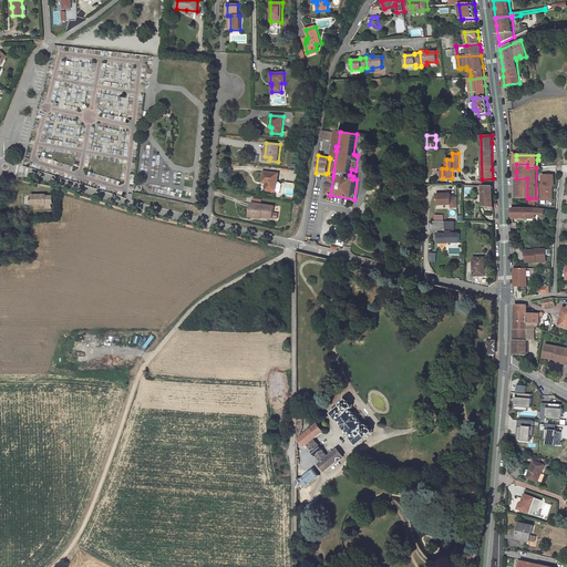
[(278,174),(264,172),(263,183),(266,183),(266,191),(281,193),(281,186),(282,183),(277,182),(278,174)]
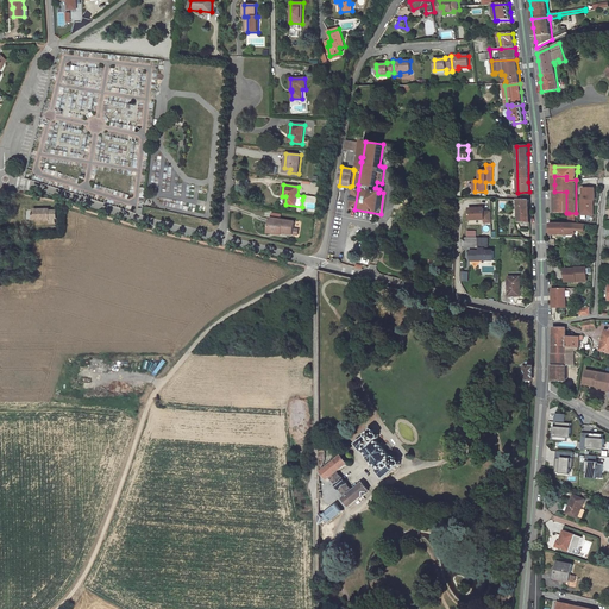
[(596,215),(596,187),(583,187),(583,219),(588,219),(588,215),(596,215)]
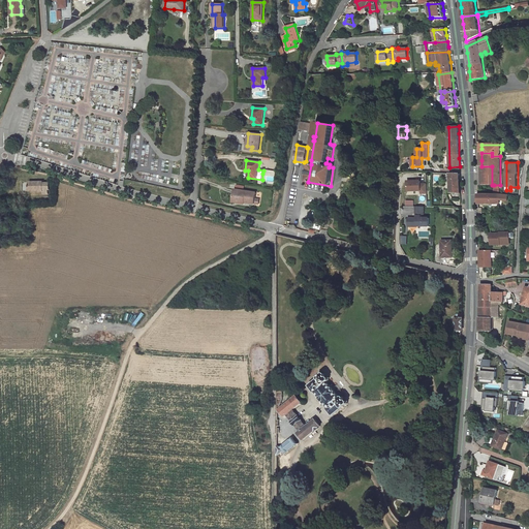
[(492,166),(481,166),(480,176),(480,185),(492,185),(492,166)]
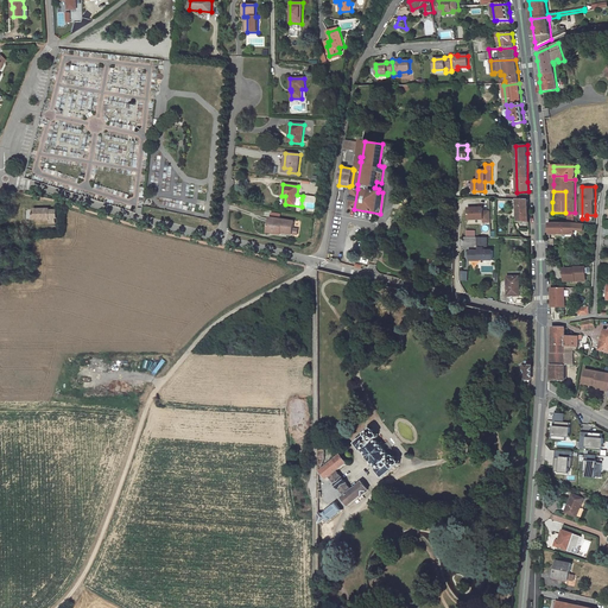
[(529,200),(517,200),(518,222),(520,229),(530,229),(529,213),(529,200)]
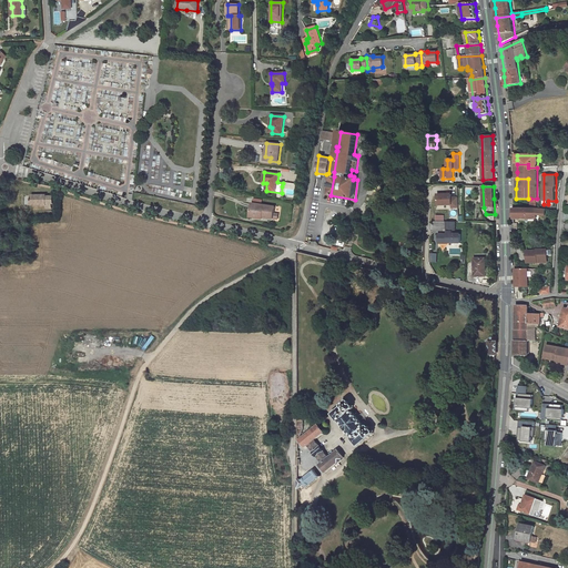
[(458,208),(458,198),(452,198),(452,194),(438,195),(438,205),(452,205),(452,208),(458,208)]
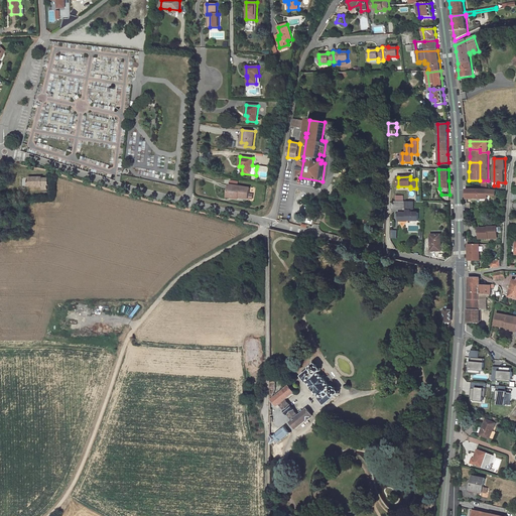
[(43,177),(29,177),(29,186),(42,186),(42,189),(47,189),(47,185),(49,185),(49,178),(43,178),(43,177)]
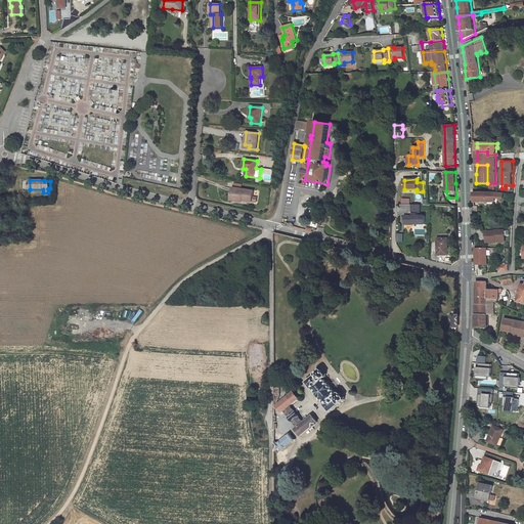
[(232,187),(231,198),(233,198),(243,199),(243,201),(252,202),(253,197),(254,191),(232,187)]
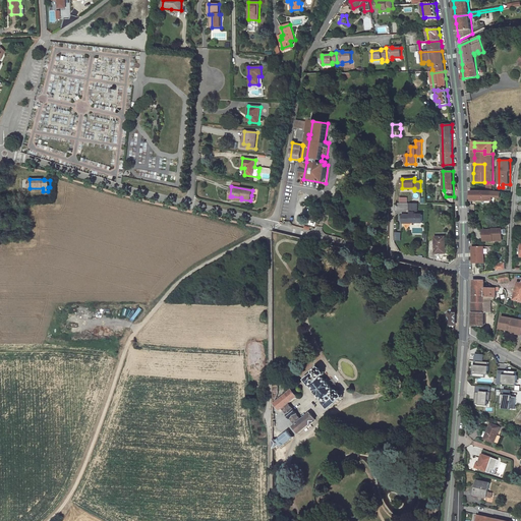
[(473,191),(471,191),(471,201),(483,200),(483,191),(473,191)]
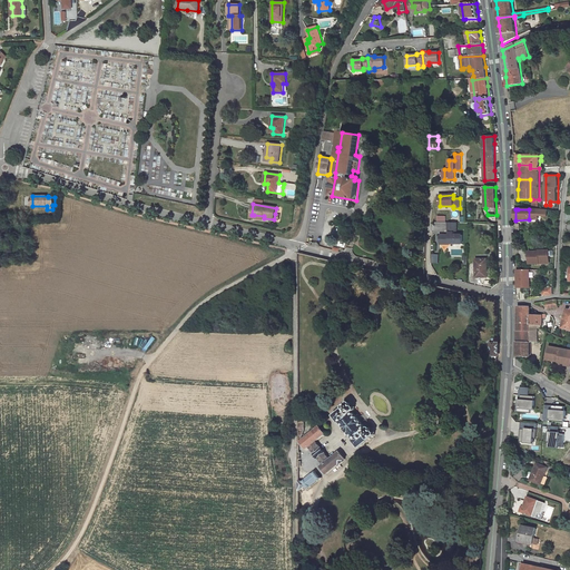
[(532,209),(529,209),(529,219),(530,219),(530,222),(533,222),(533,219),(538,219),(539,215),(548,216),(548,210),(539,209),(532,209)]
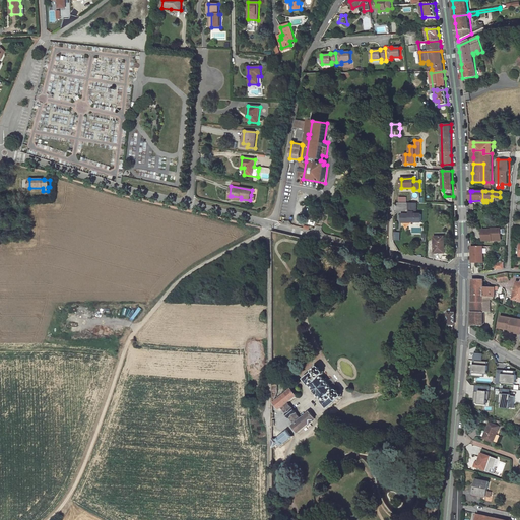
[(410,220),(410,222),(421,222),(421,214),(414,214),(414,211),(416,211),(416,203),(409,203),(409,214),(401,214),(401,222),(406,222),(406,220),(410,220)]
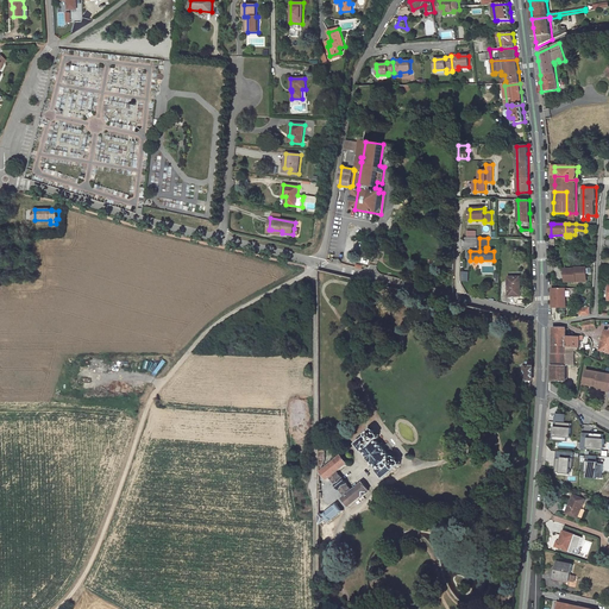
[(576,269),(565,269),(566,282),(577,282),(577,278),(586,278),(586,268),(576,268),(576,269)]
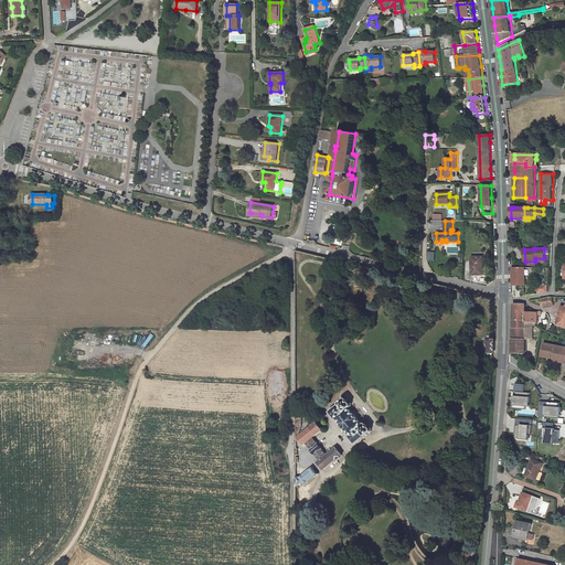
[(483,257),(472,257),(472,275),(483,275),(483,257)]
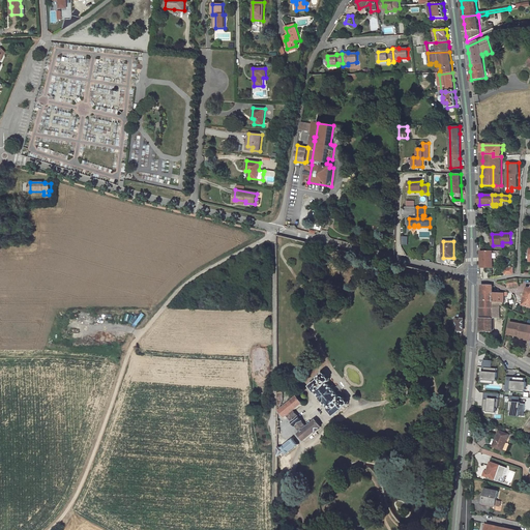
[(493,251),(480,251),(481,267),(493,267),(493,251)]
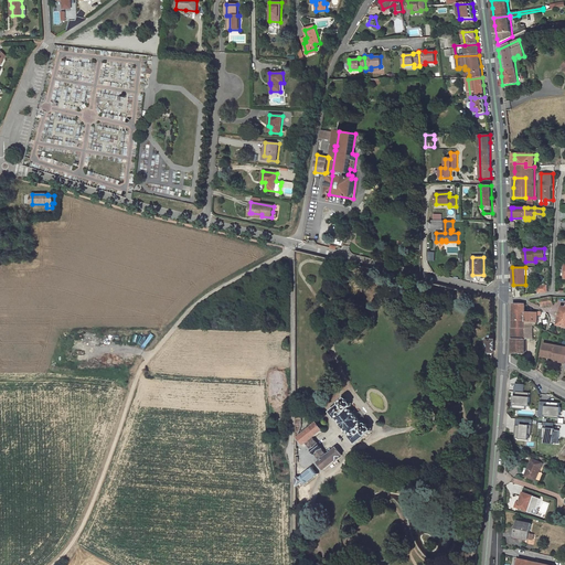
[(552,297),(541,299),(542,306),(553,305),(552,297)]
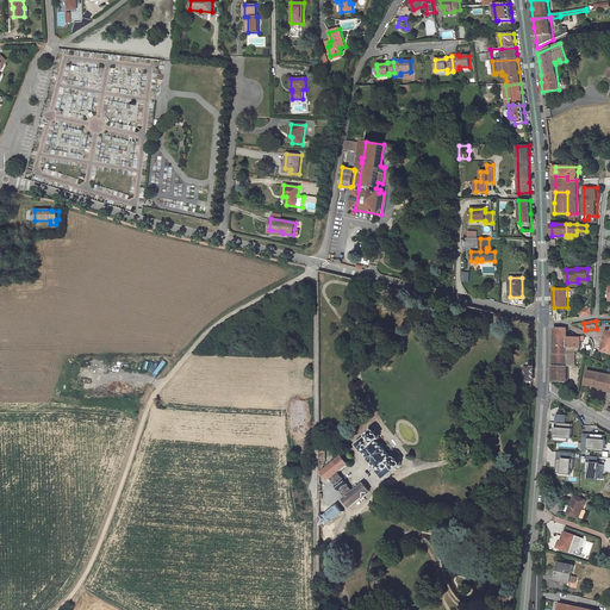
[(567,329),(554,328),(554,342),(554,354),(567,354),(567,347),(567,337),(567,329)]
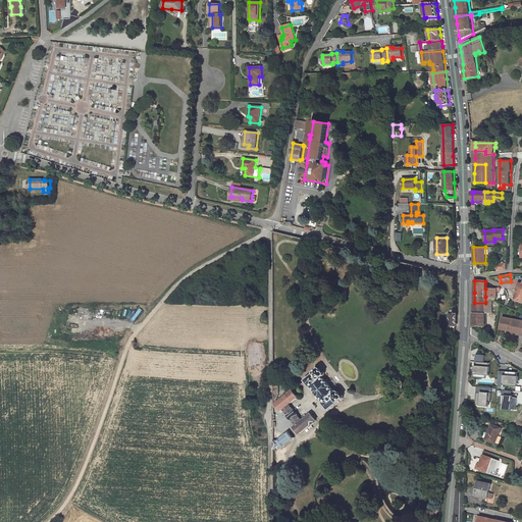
[(485,289),(485,297),(492,298),(496,298),(497,298),(497,292),(500,292),(500,288),(497,288),(497,289),(485,289)]
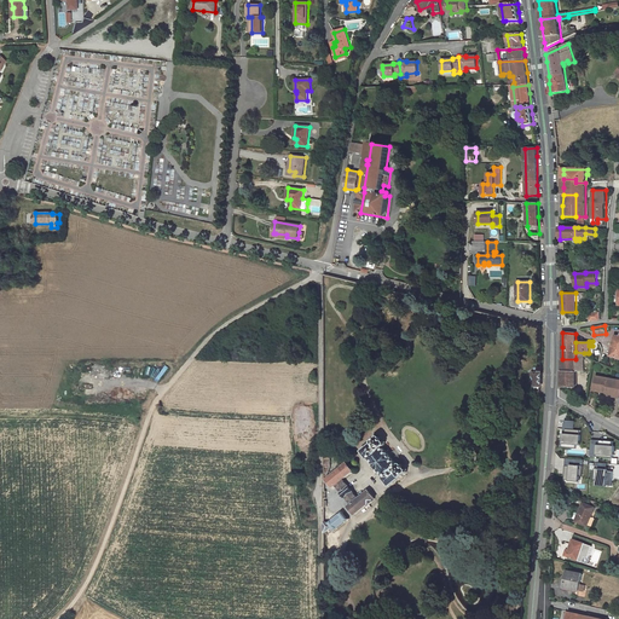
[(576,359),(562,359),(562,366),(562,379),(562,387),(576,387),(576,371),(584,371),(584,356),(584,353),(576,352),(576,359)]
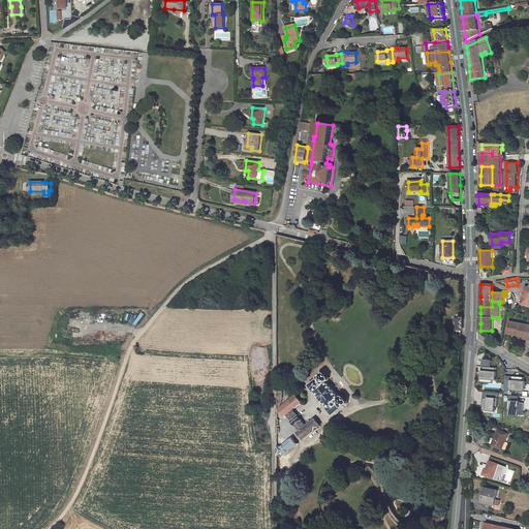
[(136,327),(145,313),(142,312),(137,318),(128,312),(124,319),(136,327)]
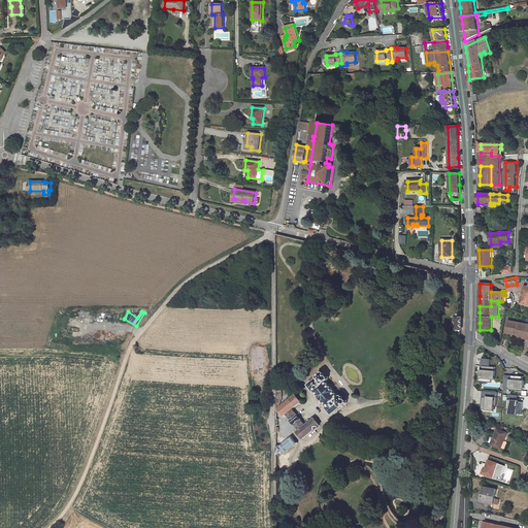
[(527,324),(508,321),(506,333),(518,335),(518,334),(527,335),(527,324)]
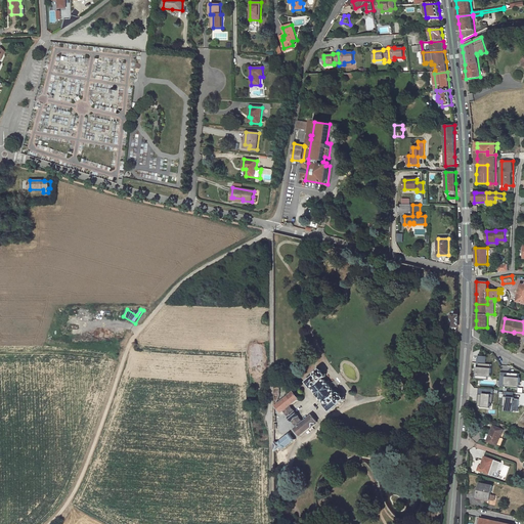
[(488,380),(489,370),(491,370),(492,364),(486,364),(487,357),(480,356),(479,369),(477,368),(476,379),(488,380)]
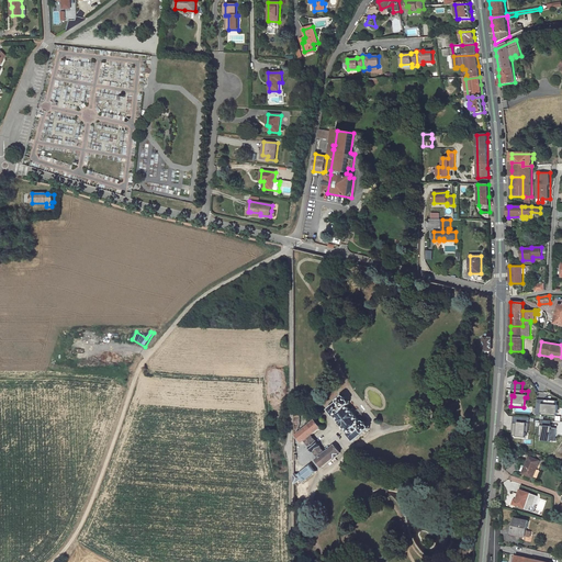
[(345,397),(329,411),(335,417),(335,416),(349,434),(348,435),(353,441),(364,434),(370,429),(370,428),(366,422),(364,422),(362,424),(348,406),(350,404),(351,403),(346,397),(345,397)]
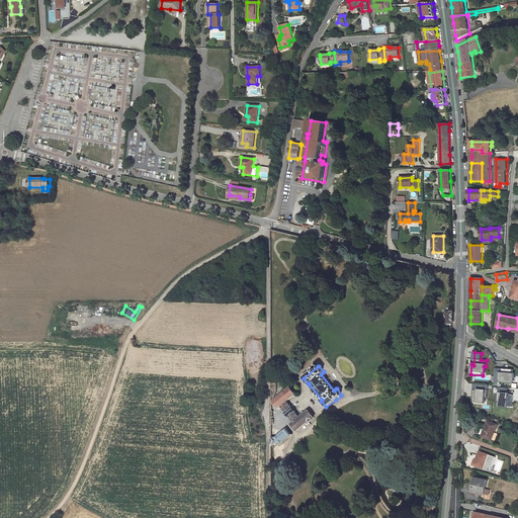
[(513,373),(512,373),(512,369),(495,368),(494,380),(513,381),(513,373)]
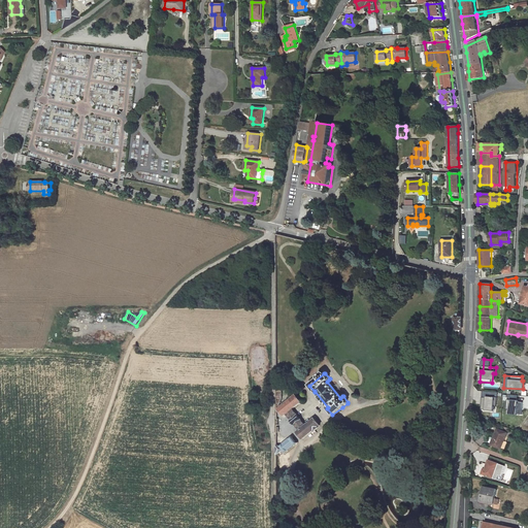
[(296,395),(278,409),(284,416),(287,414),(300,431),(297,433),(302,439),(320,425),(315,419),(306,426),(293,408),(302,401),(296,395)]
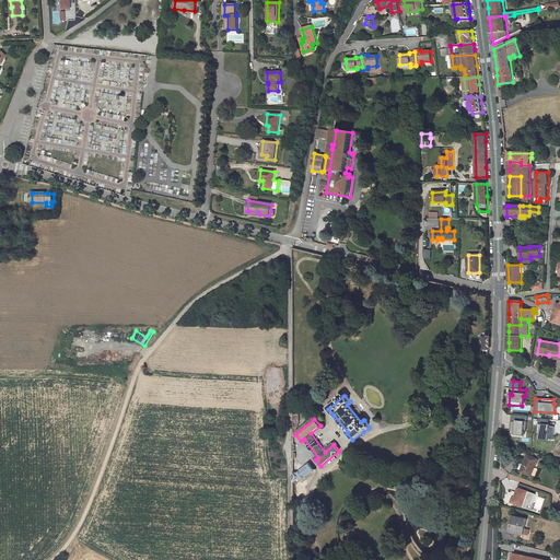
[(547,424),(548,420),(538,419),(537,439),(548,440),(548,439),(553,439),(553,427),(548,427),(549,424),(547,424)]
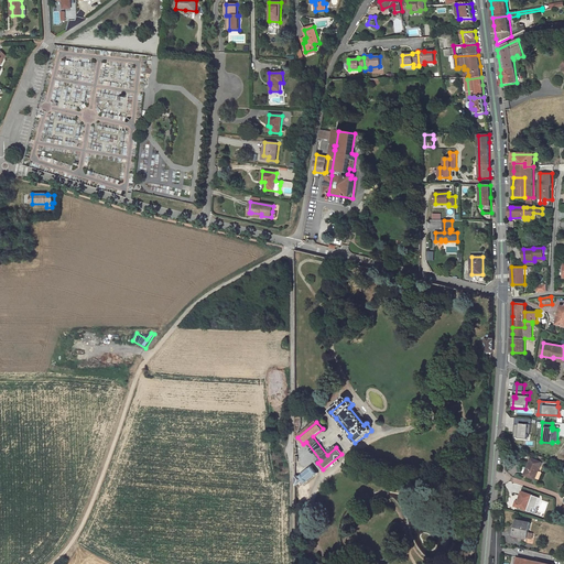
[(530,434),(530,425),(527,424),(518,424),(518,425),(513,425),(513,436),(517,437),(517,438),(525,438),(525,434),(530,434)]
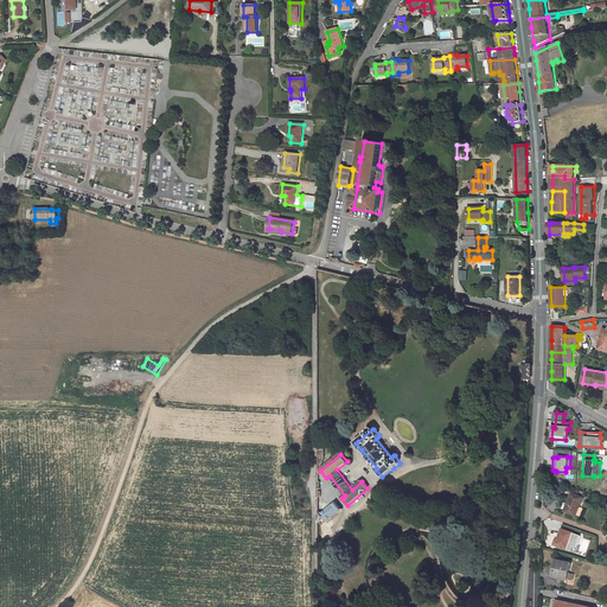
[(583,498),(572,493),(568,502),(569,503),(566,512),(576,517),(583,498)]
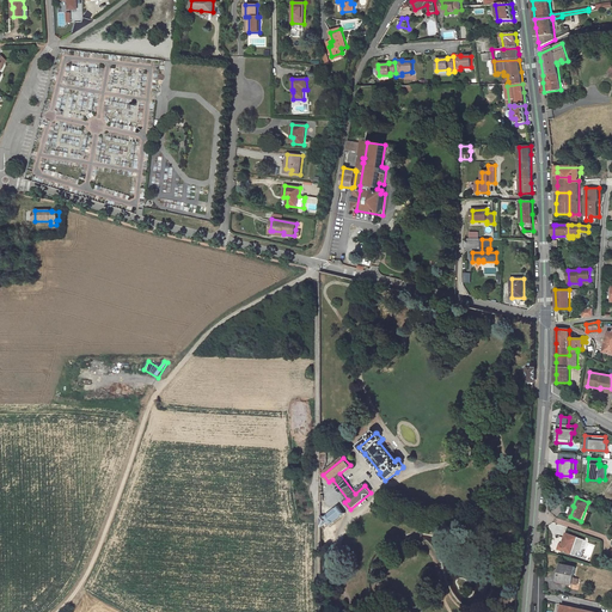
[(325,516),(325,518),(328,521),(331,525),(346,514),(340,506),(325,516)]
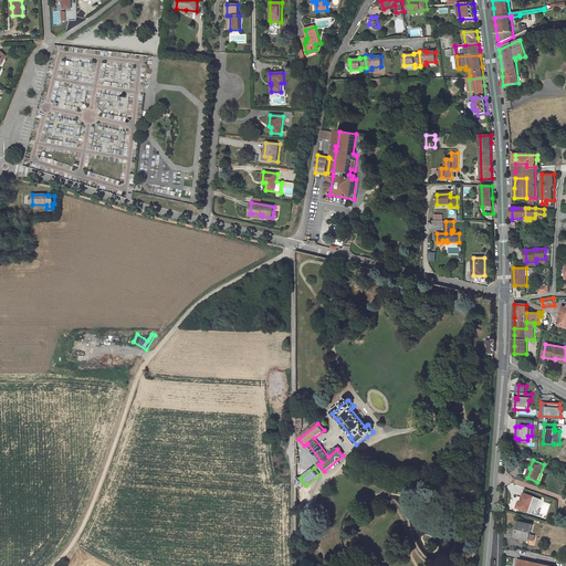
[(526,488),(527,483),(514,479),(513,483),(526,488)]
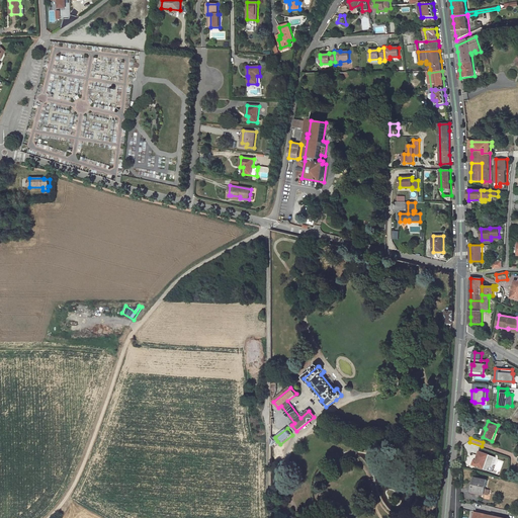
[(490,455),(479,451),(476,460),(475,460),(472,465),(485,469),(490,455)]
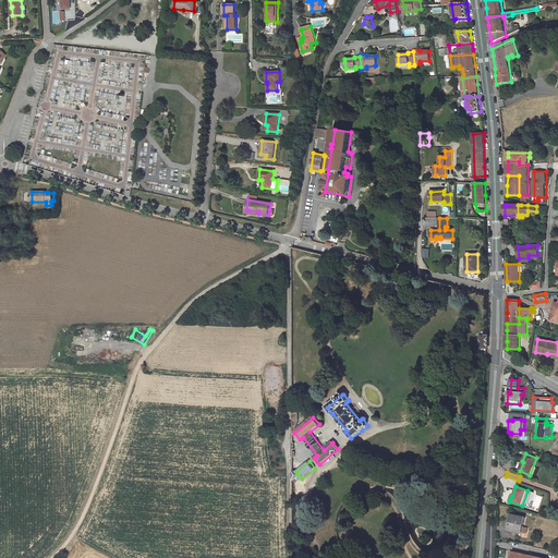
[(531,509),(537,511),(543,497),(536,495),(531,509)]
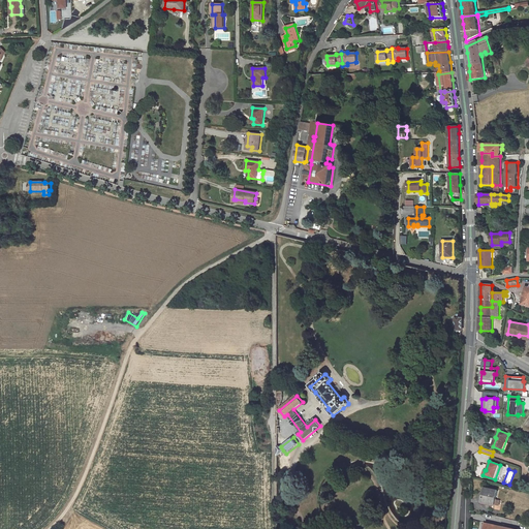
[(486,488),(483,502),(487,503),(487,505),(490,506),(490,504),(495,505),(496,500),(498,491),(486,488)]
